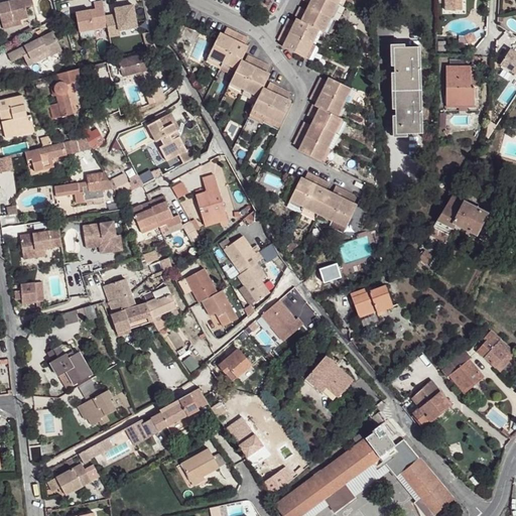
[(31,0),(7,0),(0,2),(0,21),(0,24),(18,20),(26,18),(25,8),(33,6),(31,0)]
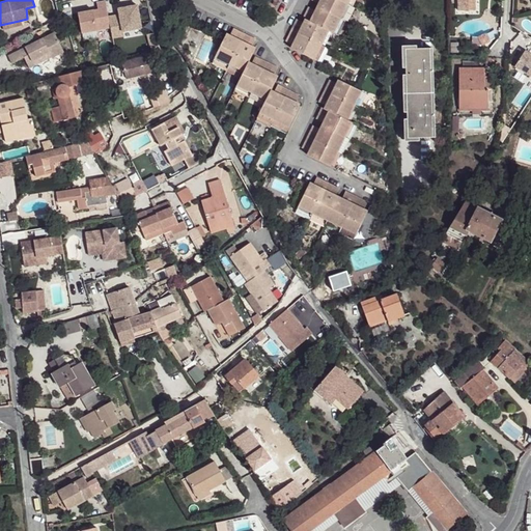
[(351,0),(319,0),(309,22),(330,32),(334,34),(351,0)]
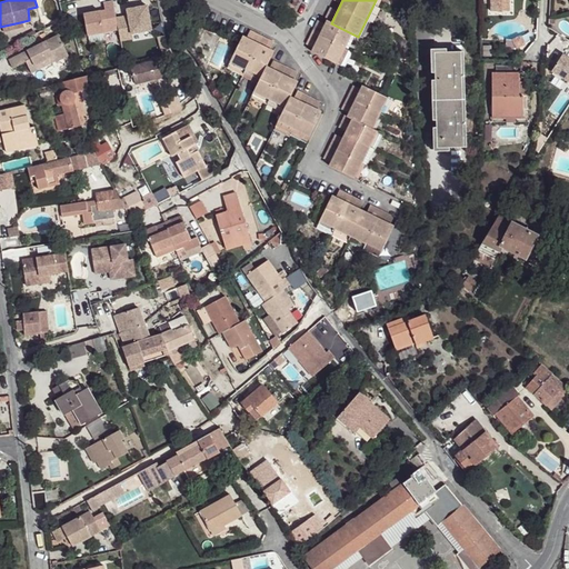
[(493,0),(493,10),(511,11),(511,0),(493,0)]
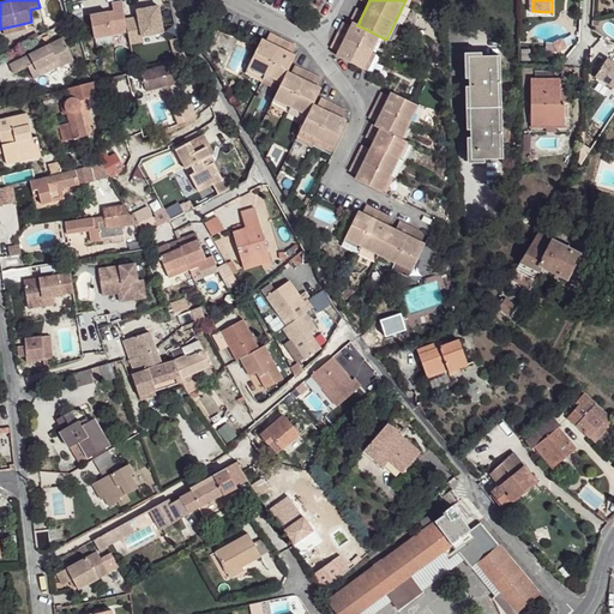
[(357,25),(351,23),(336,56),(363,70),(381,37),(357,25)]
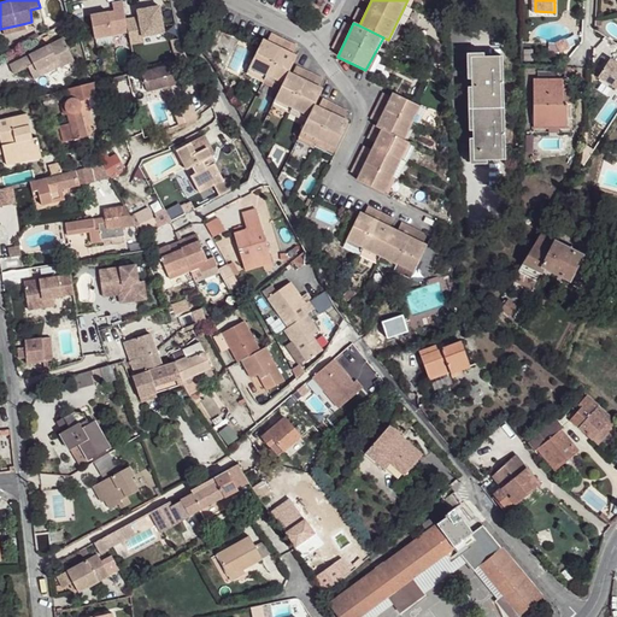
[(22,24),(0,29),(3,35),(23,30),(22,24)]
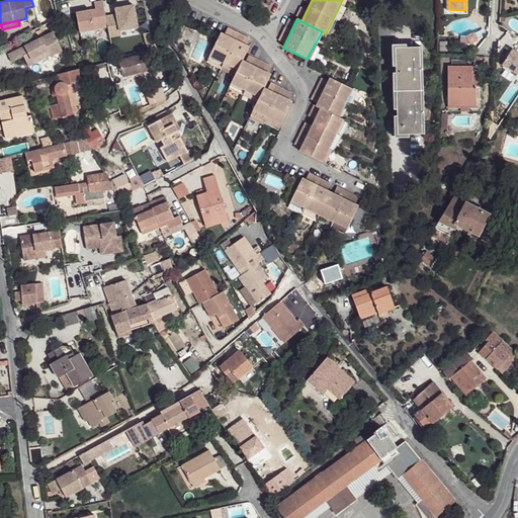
[(469,34),(462,34),(463,44),(472,44),(481,39),(479,31),(469,34)]
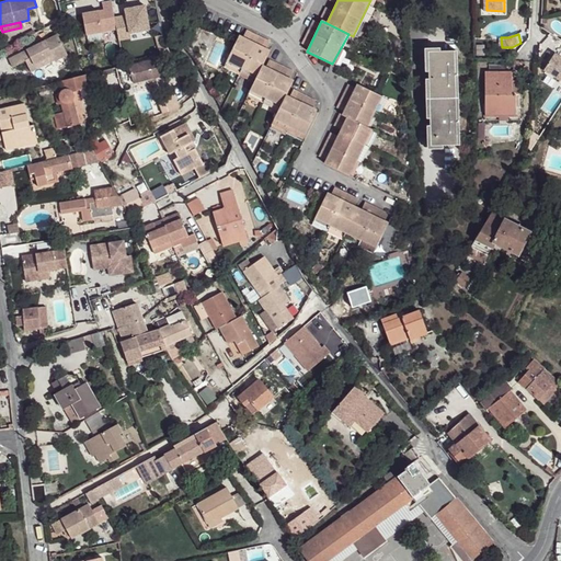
[(56,36),(8,58),(12,67),(26,60),(29,66),(50,55),(53,60),(66,55),(56,36)]
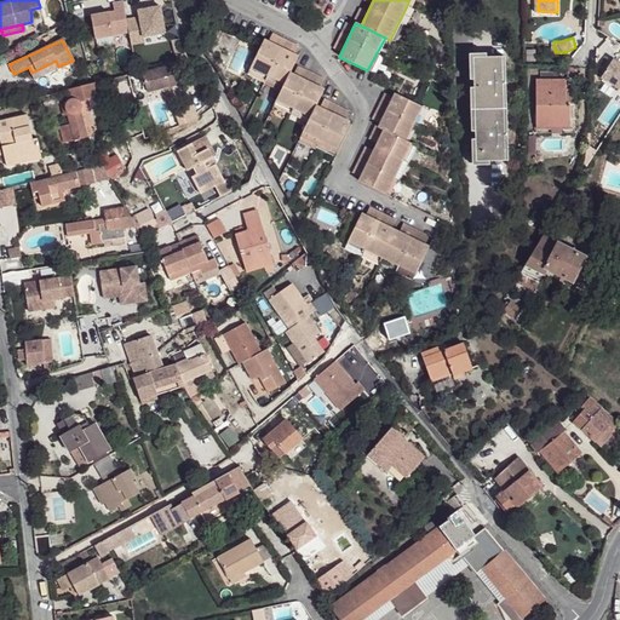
[(281,47),(265,40),(250,69),(267,76),(281,47)]
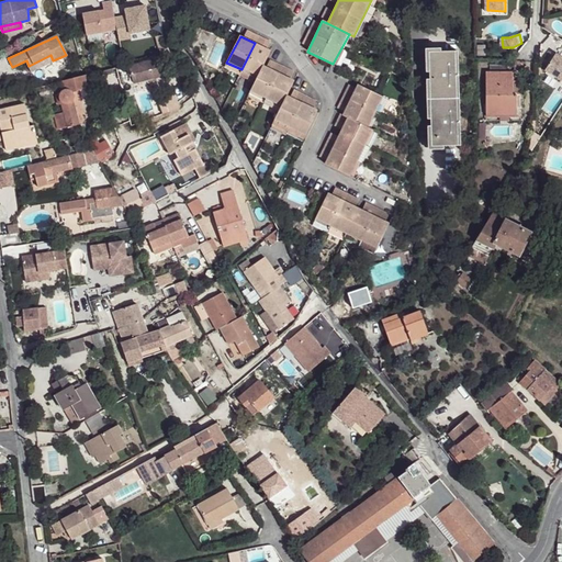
[(270,51),(255,43),(242,69),(258,77),(263,66),(270,51)]
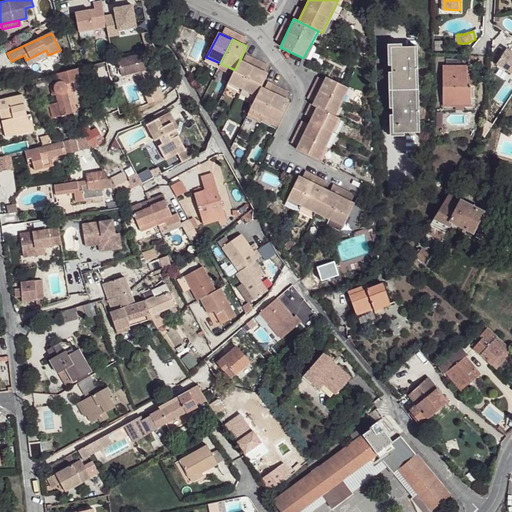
[(393,66),(392,48),(403,47),(403,43),(389,44),(390,66),(393,66)]
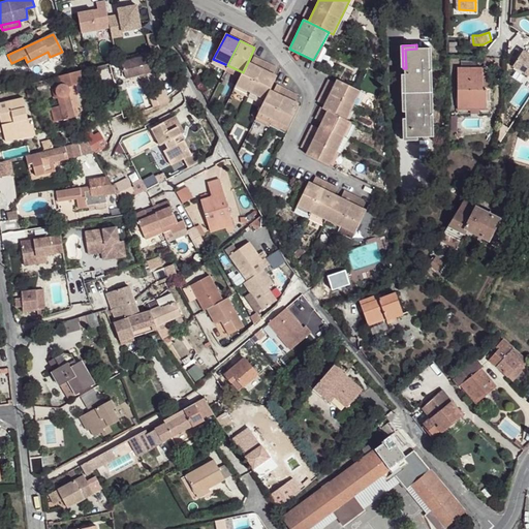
[(528,51),(522,48),(511,66),(528,76),(528,51)]
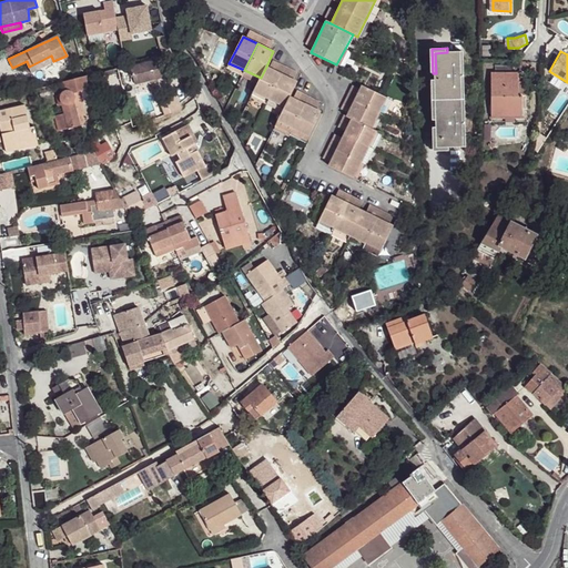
[(447,52),(435,53),(436,73),(436,81),(438,121),(438,129),(438,146),(448,146),(466,146),(462,52),(447,52)]
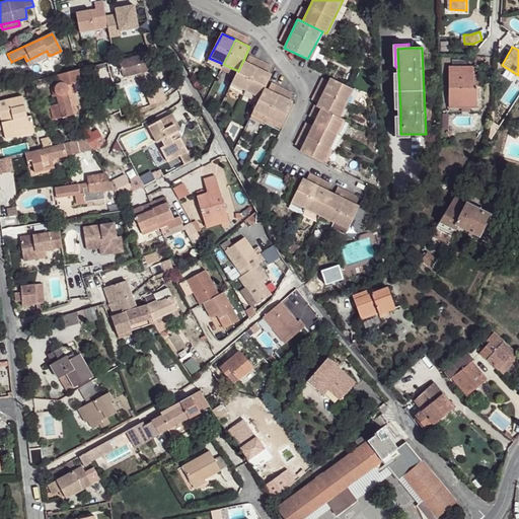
[(47,51),(26,61),(28,66),(49,56),(47,51)]
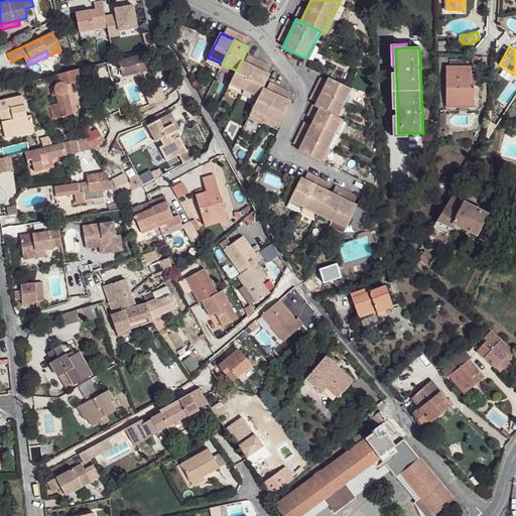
[(148,52),(119,60),(123,76),(152,69),(148,52)]
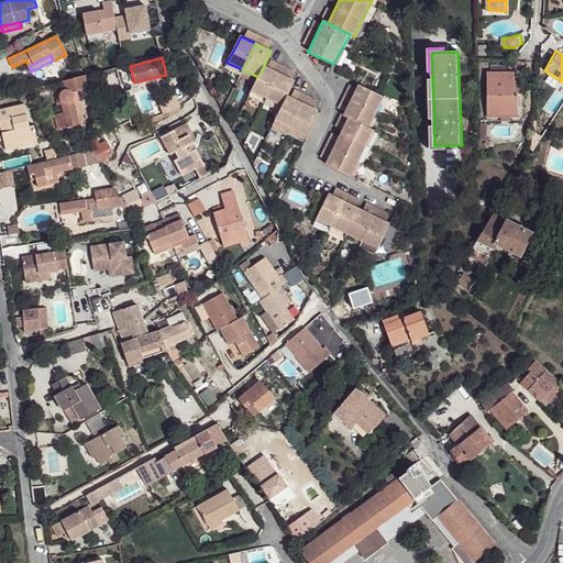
[(279,74),(264,66),(258,77),(250,92),(266,100),(279,74)]
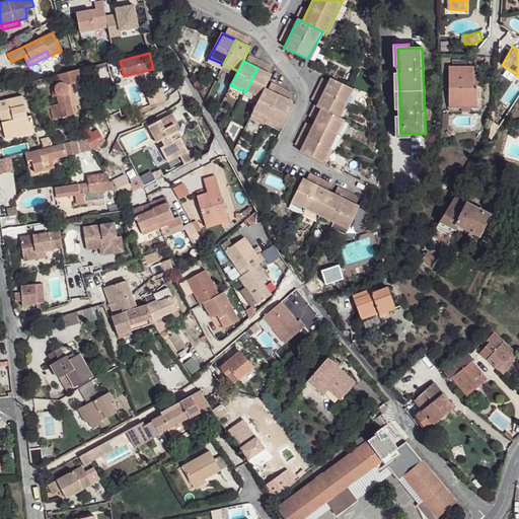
[(476,67),(451,67),(451,106),(479,106),(479,87),(475,87),(476,75),(476,67)]
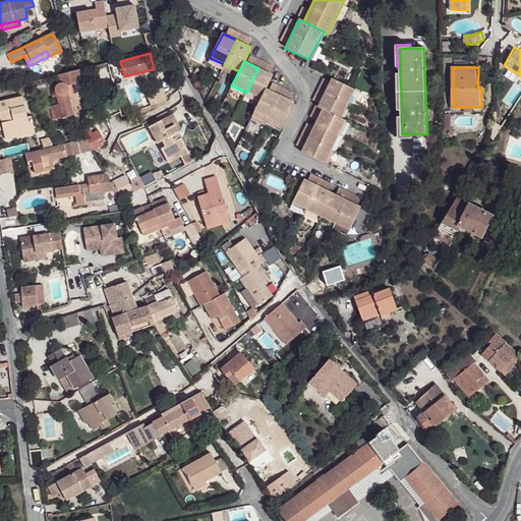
[(273,75),(258,68),(246,93),(261,100),(267,89),(273,75)]
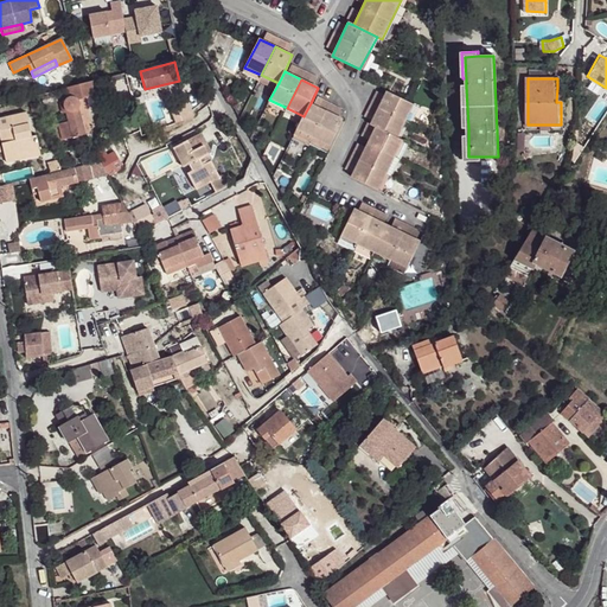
[(80,85),(64,89),(69,101),(76,100),(96,94),(96,89),(101,88),(100,81),(93,83),(80,85)]
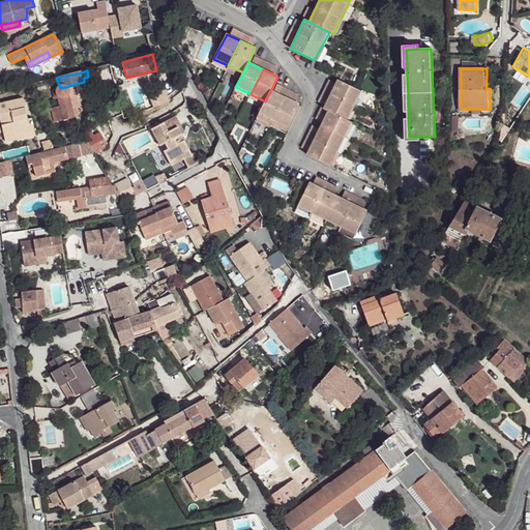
[(60,88),(56,78),(53,79),(55,89),(52,90),(55,97),(58,98),(60,106),(50,108),(54,122),(63,119),(74,117),(68,95),(68,92),(68,89),(66,87),(60,88)]
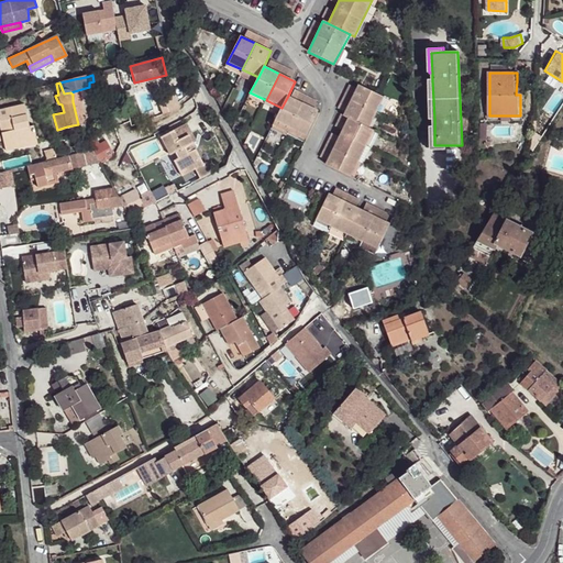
[(384,98),(359,86),(342,117),(348,119),(368,129),(384,98)]
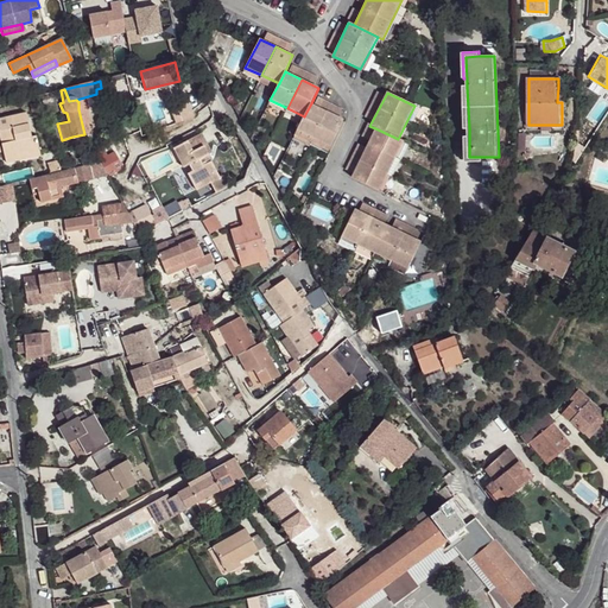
[(327,113),(311,103),(304,116),(296,132),(312,140),(327,113)]
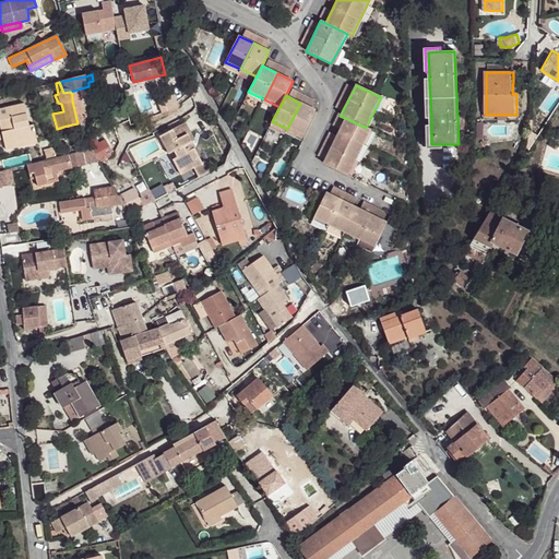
[(316,110),(300,104),(287,129),(302,135),(316,110)]
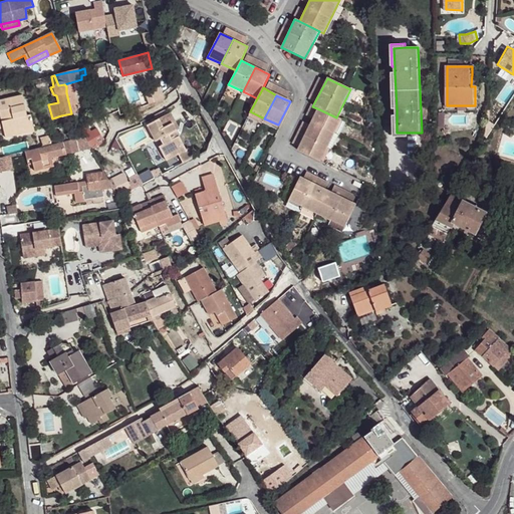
[(22,96),(0,100),(0,113),(5,139),(34,133),(31,117),(28,118),(22,96)]
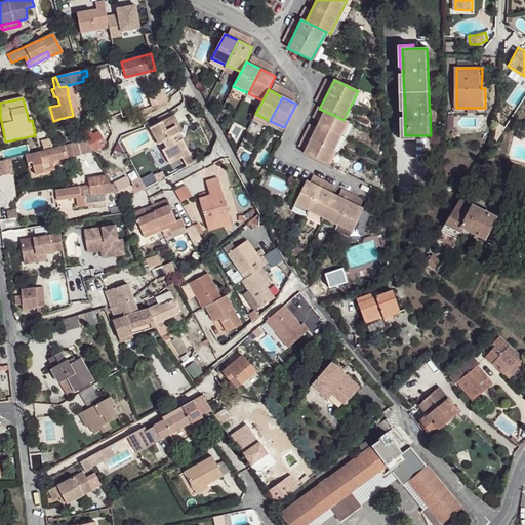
[(344,120),(324,111),(303,154),(326,166),(348,122),(344,120)]
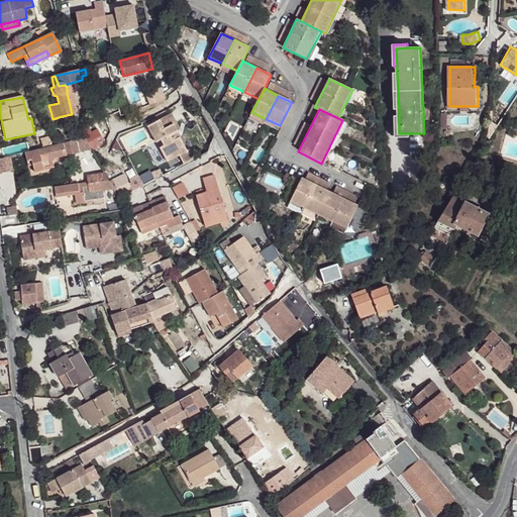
[(160,121),(147,127),(156,143),(161,141),(170,136),(177,132),(173,125),(175,124),(171,116),(160,121)]
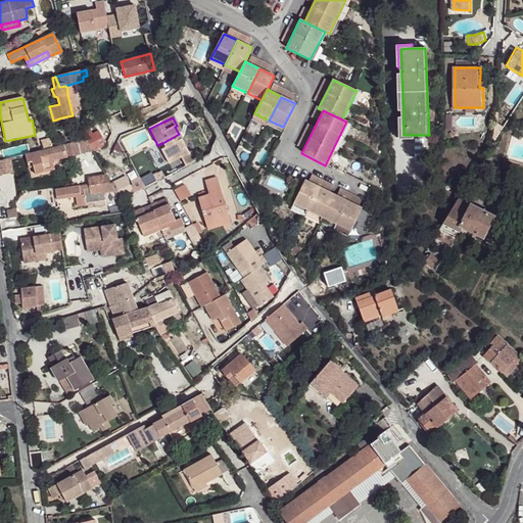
[(413,135),(403,135),(403,119),(399,119),(400,139),(413,139),(413,135)]
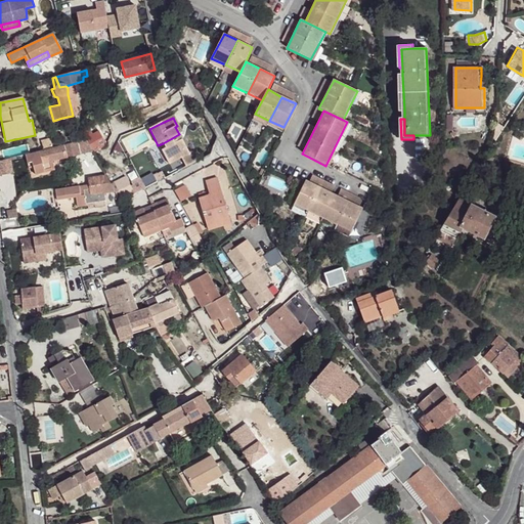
[(99,130),(86,137),(87,139),(93,149),(106,143),(99,130)]
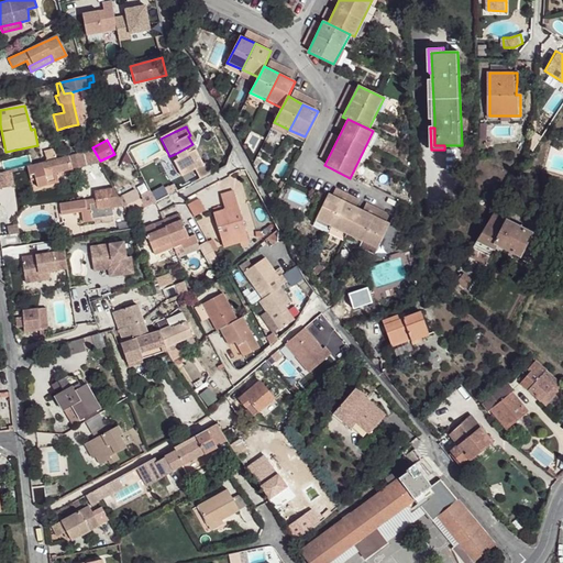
[(185,148),(175,154),(177,159),(173,162),(181,177),(195,170),(199,178),(211,173),(207,165),(203,166),(196,151),(187,154),(185,148)]
